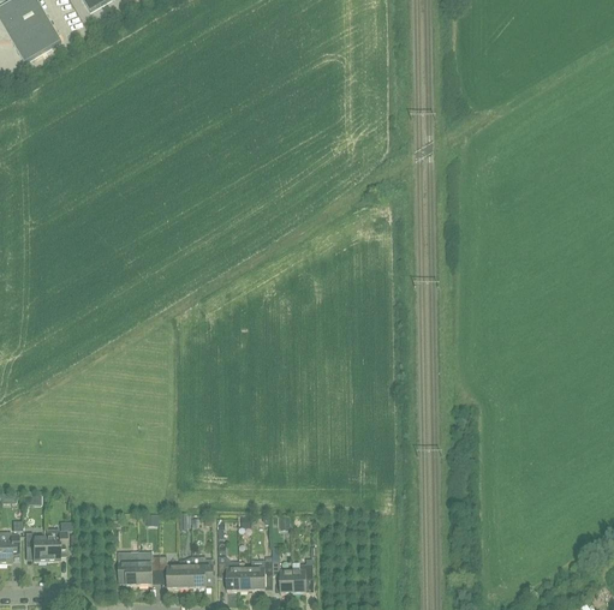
[(23,61),(61,39),(37,0),(0,0),(0,39),(10,40),(23,61)]
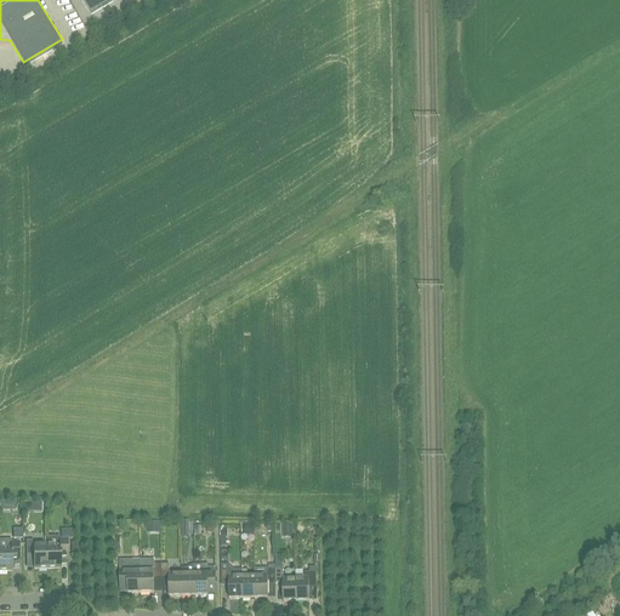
[(84,0),(90,10),(106,0),(84,0)]
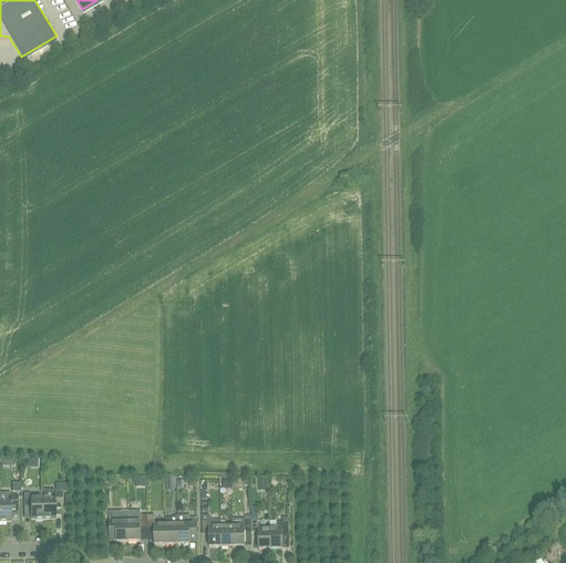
[(145,482),(145,474),(145,473),(134,473),(134,482),(145,482)]
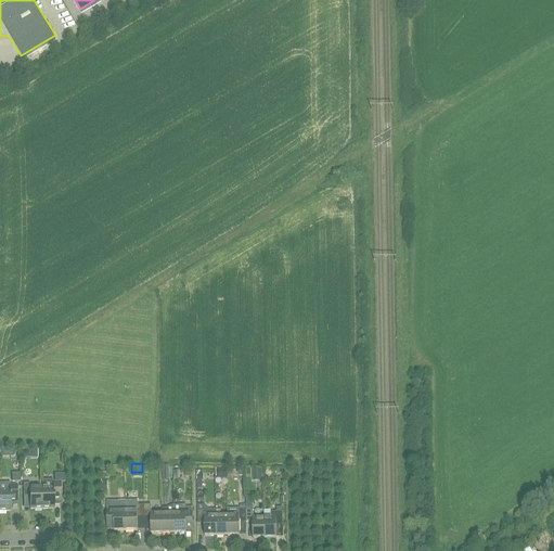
[(39,484),(40,505),(52,504),(52,501),(59,501),(59,478),(52,478),(52,476),(40,476),(40,484),(39,484)]
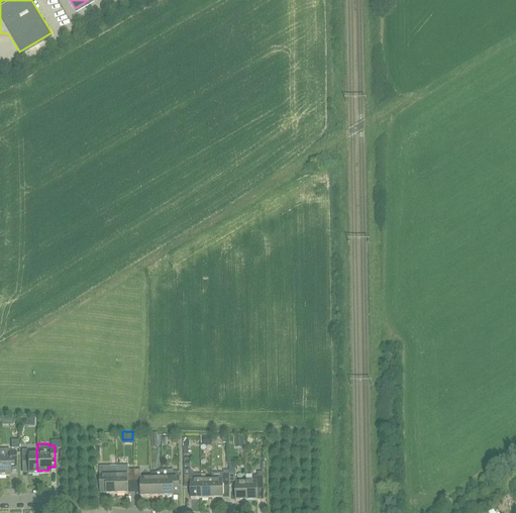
[(0,472),(8,473),(8,471),(14,471),(14,447),(8,447),(8,446),(0,445),(0,472)]
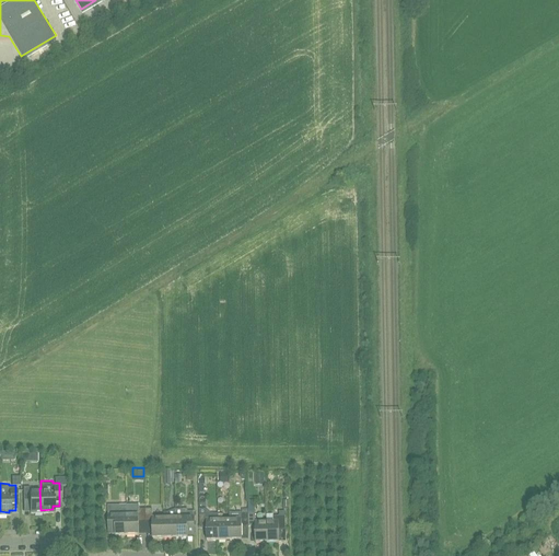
[(28,510),(41,510),(39,488),(28,488),(28,484),(23,484),(22,497),(28,497),(28,510)]
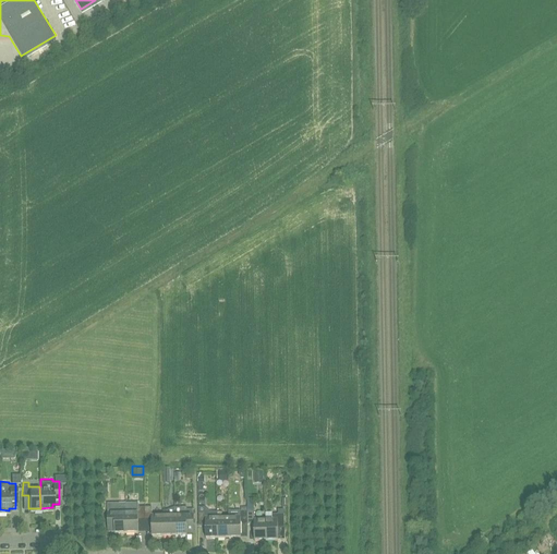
[(124,529),(124,508),(125,508),(124,500),(106,500),(106,517),(113,517),(113,530),(124,529)]
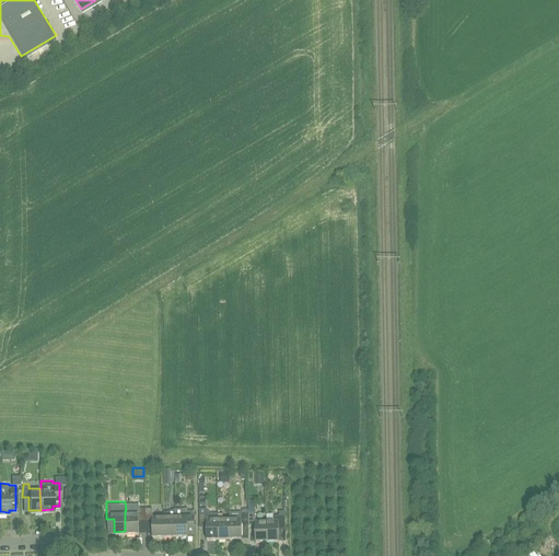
[(125,531),(138,531),(137,520),(143,520),(143,505),(143,501),(125,501),(126,510),(125,510),(125,531)]
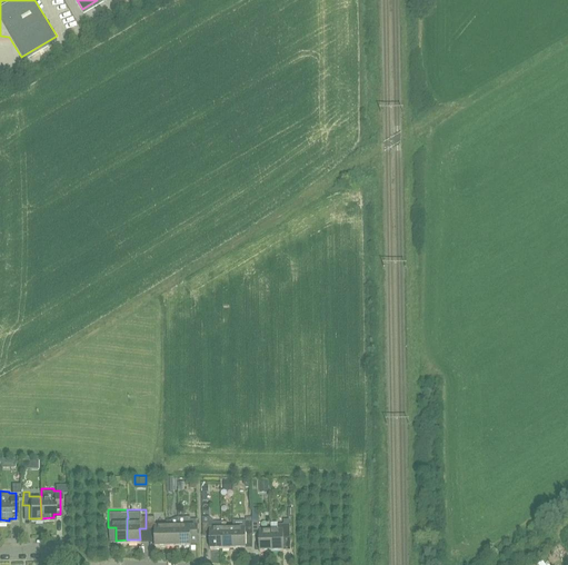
[(250,514),(250,532),(258,532),(258,547),(269,547),(269,526),(257,526),(257,517),(256,517),(256,509),(251,509),(251,514),(250,514)]
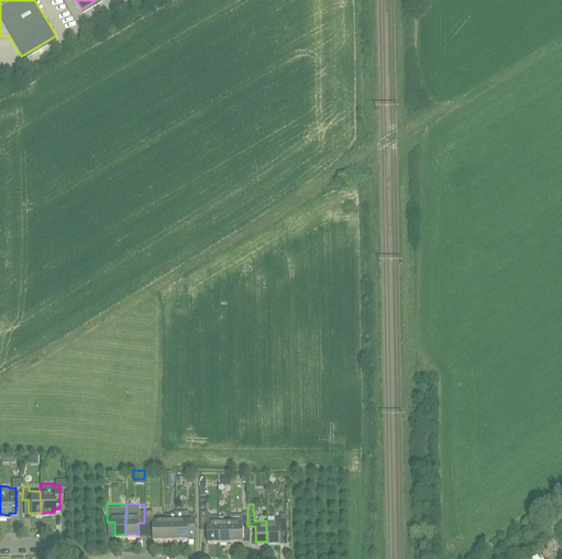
[(152,523),(152,538),(164,537),(163,516),(152,516),(152,507),(144,507),(144,523),(152,523)]
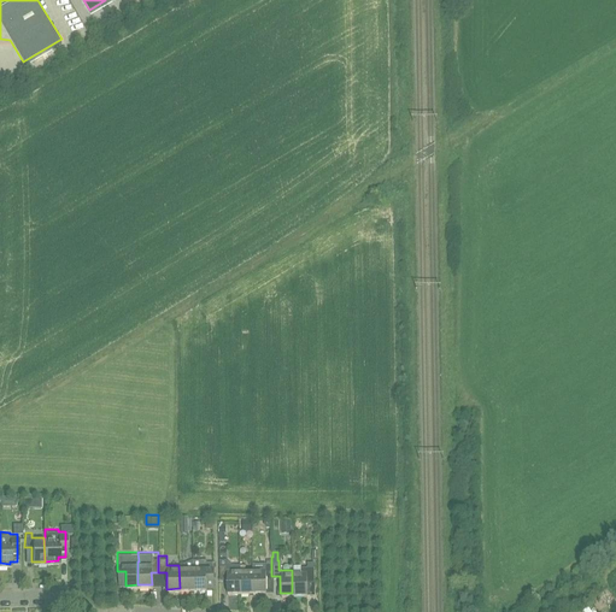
[(271,576),(271,557),(265,555),(265,562),(264,562),(264,560),(251,560),(252,566),(251,566),(252,590),(265,590),(265,576),(271,576)]
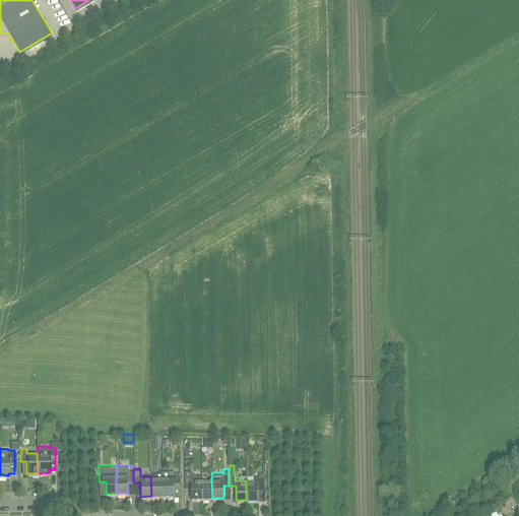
[(161,476),(161,496),(173,496),(173,484),(179,484),(179,471),(174,471),(173,469),(161,469),(161,476)]
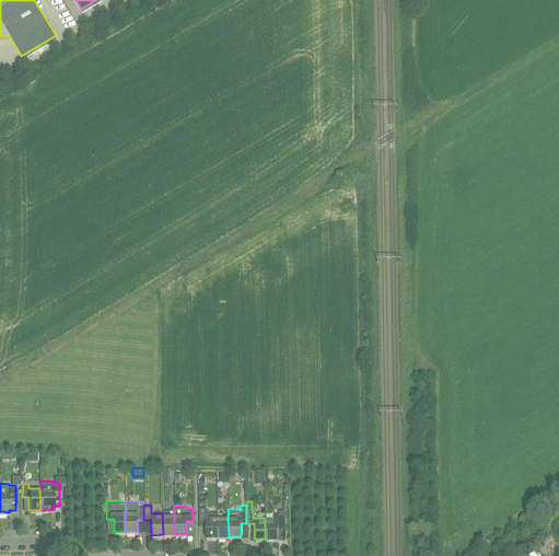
[(206,536),(217,536),(217,516),(210,516),(210,510),(205,506),(198,506),(198,523),(205,523),(206,536)]
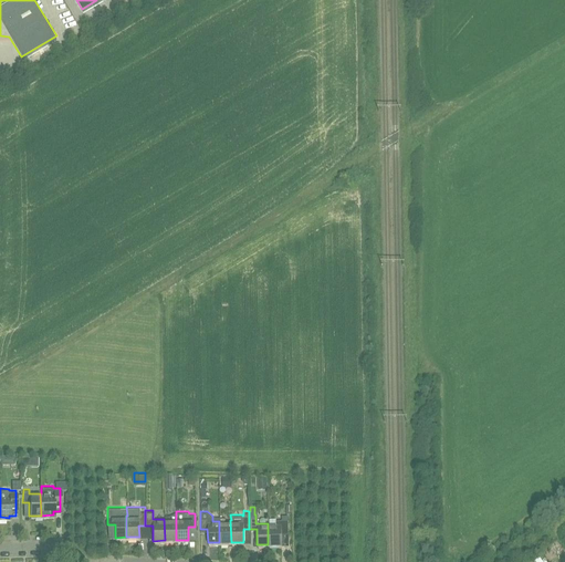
[(268,523),(268,544),(281,544),(280,531),(286,531),(286,512),(281,513),(281,517),(274,517),(274,523),(268,523)]
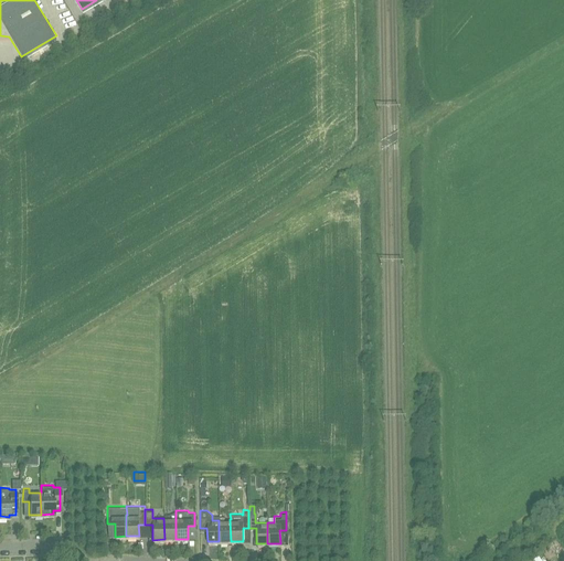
[(176,539),(176,518),(169,518),(169,512),(163,512),(163,518),(165,539),(176,539)]
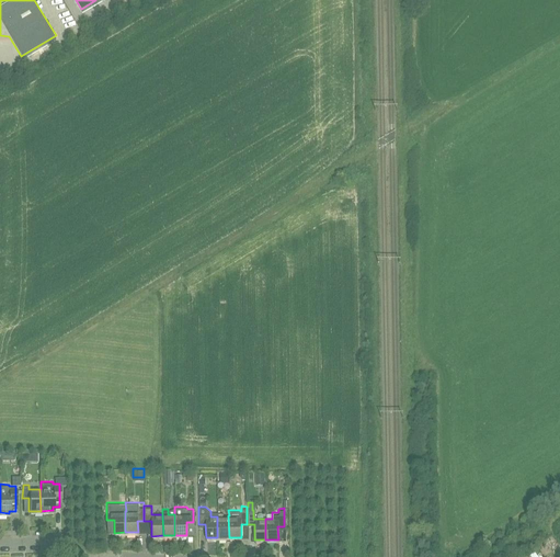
[(229,537),(228,515),(223,516),(223,511),(216,511),(217,516),(217,537),(229,537)]
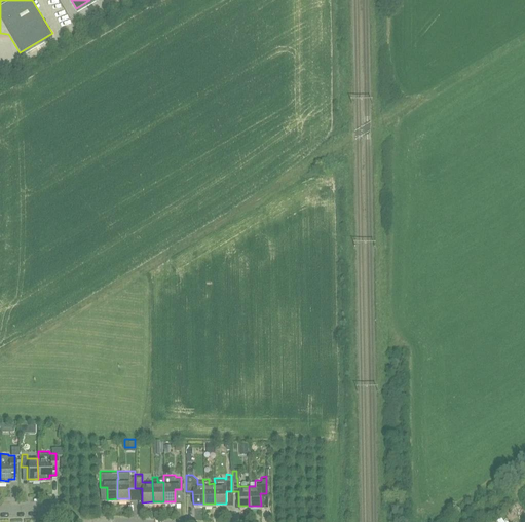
All buildings are outlined.
